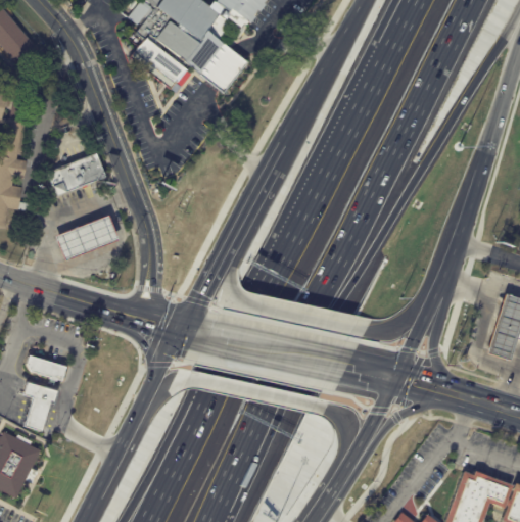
[(236,52),(250,63),(227,94),(211,83),(189,65),(186,68),(187,69),(173,89),(133,58),(147,40),(139,33),(143,28),(132,18),(146,0),(265,0),(263,3),(265,5),(248,26),(246,24),(248,21),(236,12),(235,13),(230,9),(228,11),(224,8),(222,10),(226,14),(223,17),(221,15),(209,31),(236,52)]
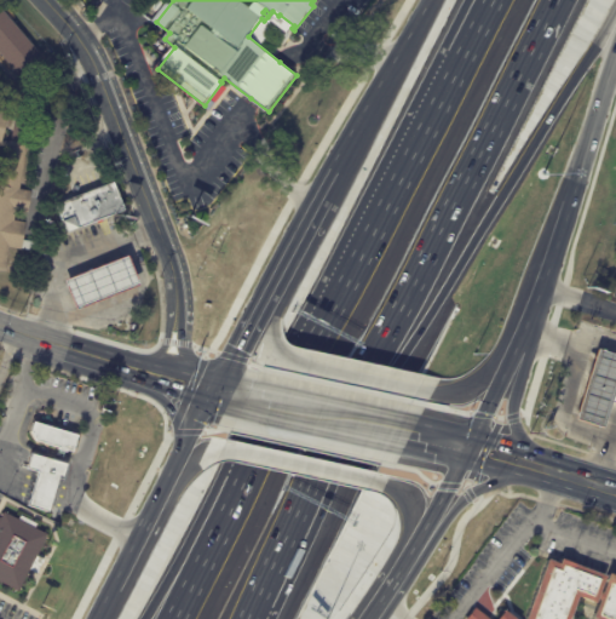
[(5,11),(44,56),(22,76),(0,51),(0,11),(3,10),(5,11)]
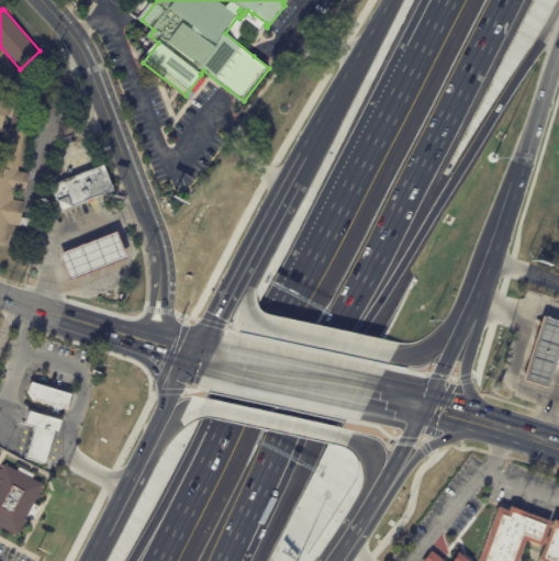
[(9,99),(0,97),(0,130),(3,131),(9,99)]
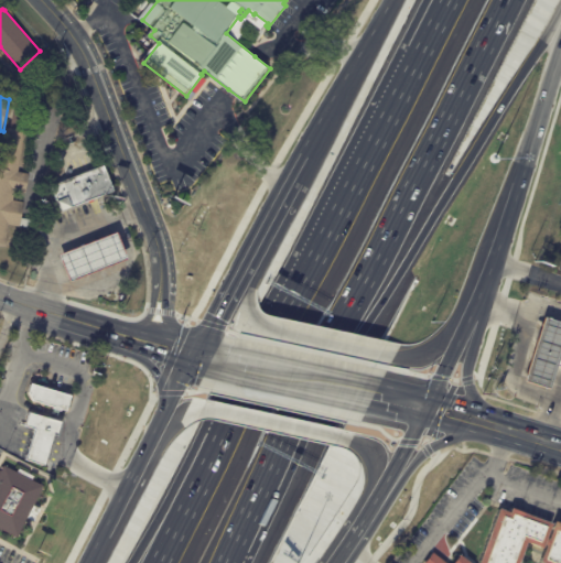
[(11,126),(14,107),(32,111),(29,129),(11,126)]
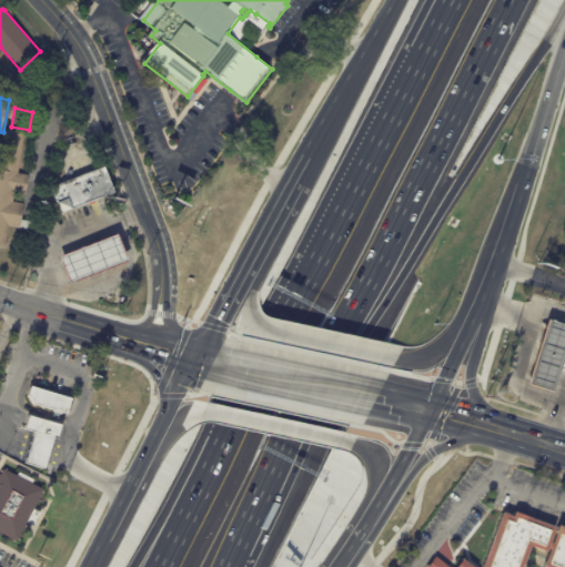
[(115,191),(63,212),(53,186),(106,166),(115,191)]
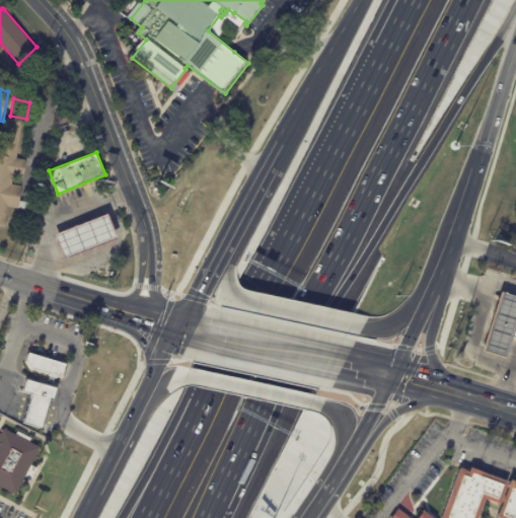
[(104,213),(115,237),(106,241),(92,246),(79,251),(62,259),(53,234),(70,227),(83,222),(97,216),(104,213)]
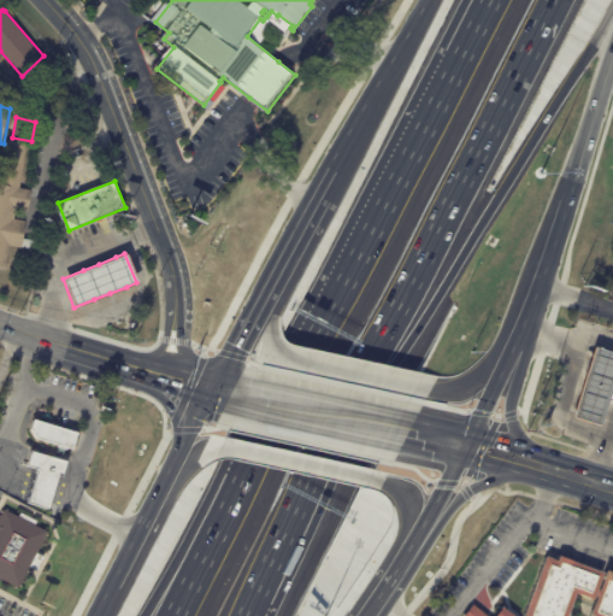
[(612,392),(602,424),(575,417),(595,347),(612,351),(612,392)]
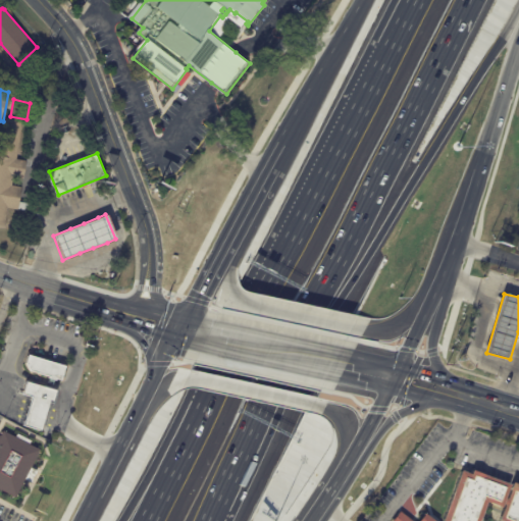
[(31,353),(66,365),(62,378),(56,376),(55,378),(49,376),(50,374),(32,368),(27,361),(30,353),(31,353)]
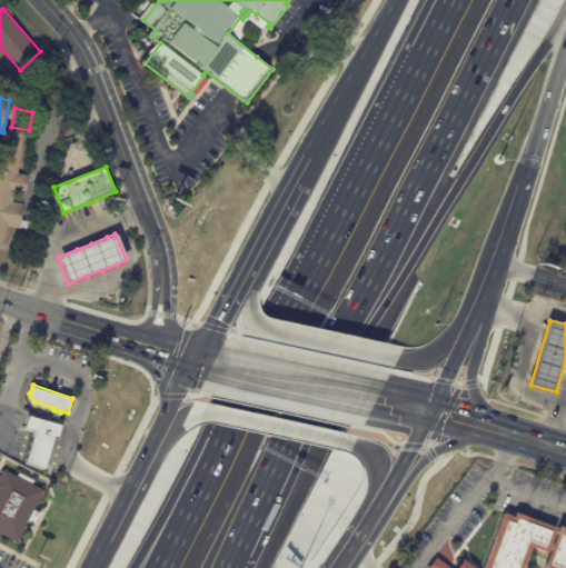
[(32,415),(63,425),(60,438),(58,438),(53,451),(48,468),(29,462),(35,446),(40,430),(29,427),(32,415)]
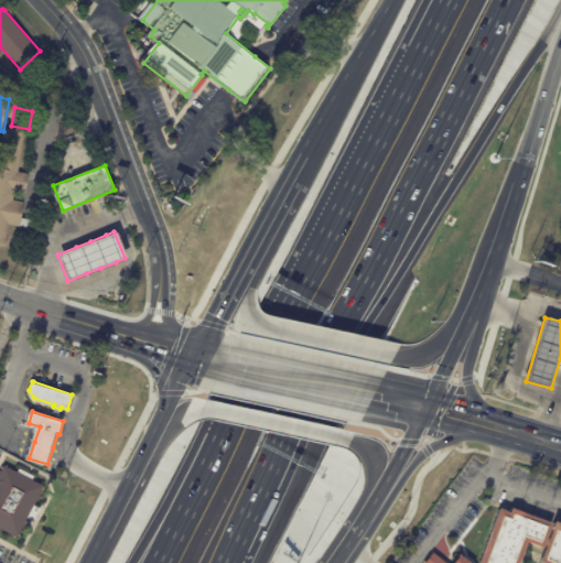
[(3,466),(17,472),(19,468),(34,476),(32,480),(43,486),(33,506),(40,509),(33,521),(27,518),(17,538),(0,529),(0,468),(2,465),(3,466)]
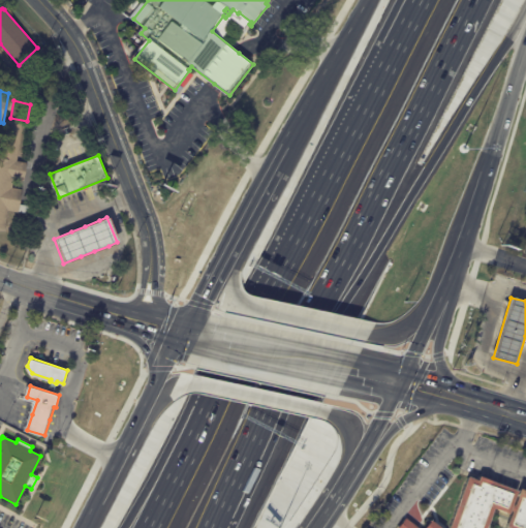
[(525,527),(398,527),(407,516),(423,527),(430,517),(444,527),(449,527),(468,473),(478,476),(480,473),(518,488),(519,485),(525,488),(525,527)]
